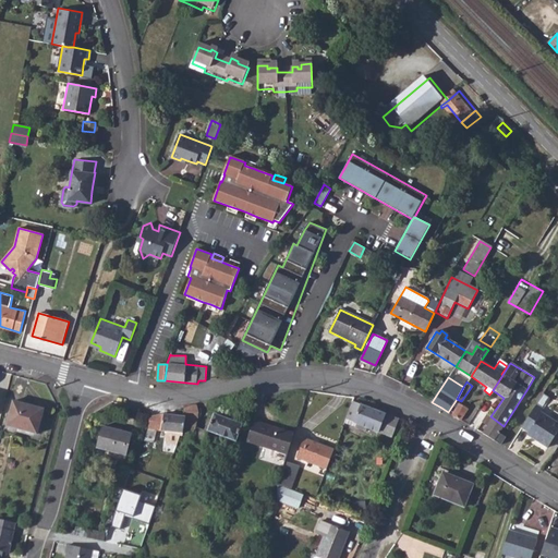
[(13,401),(7,425),(37,434),(44,409),(13,401)]
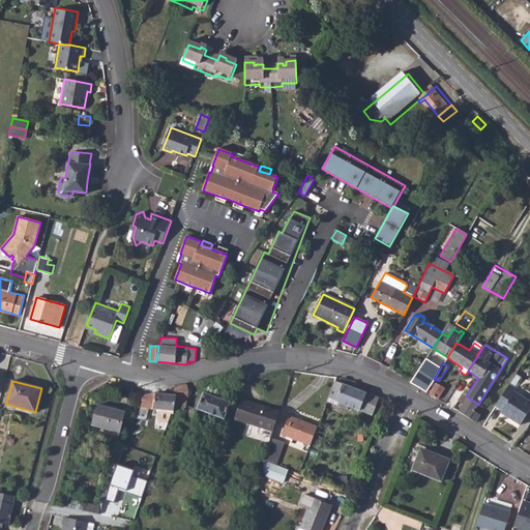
[(333,381),(328,398),(344,404),(356,409),(373,416),(379,398),(335,381),(333,381)]
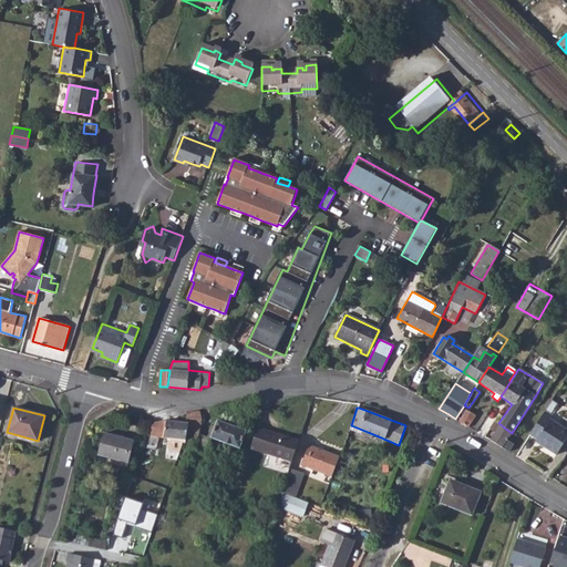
[(188,423),(186,440),(196,442),(194,450),(205,453),(208,443),(210,436),(239,447),(246,430),(217,420),(213,432),(208,430),(206,435),(204,434),(204,433),(199,432),(202,426),(203,415),(203,412),(200,410),(189,412),(188,423)]
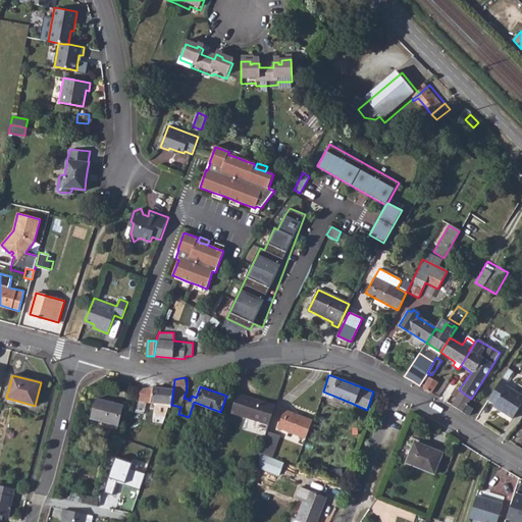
[(428,377),(422,387),(430,393),(436,381),(428,377)]
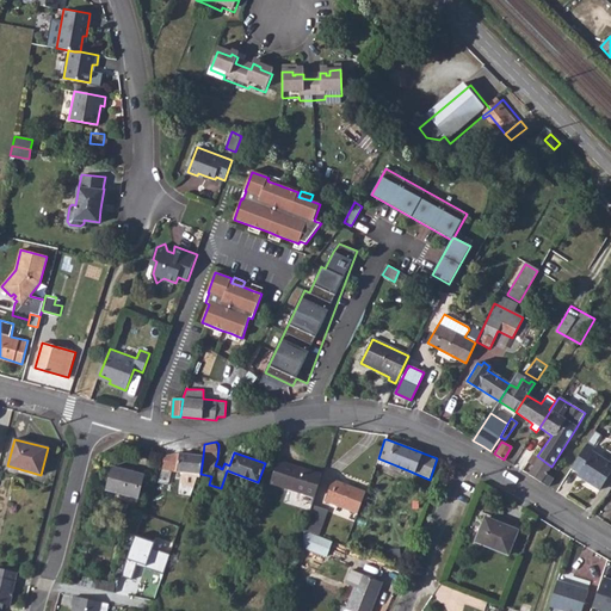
[(193,452),(192,454),(203,456),(204,444),(201,445),(201,446),(198,445),(196,446),(193,449),(193,452)]
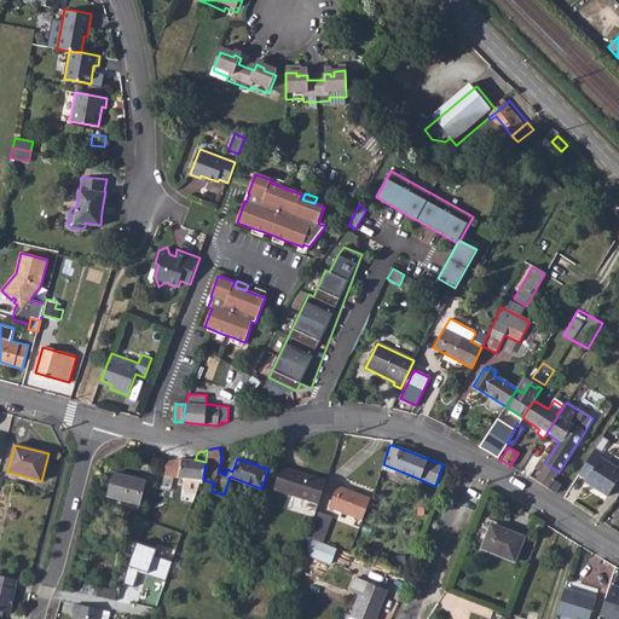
[(594,451),(578,476),(586,481),(584,484),(607,498),(618,480),(618,472),(600,460),(602,457),(594,451)]
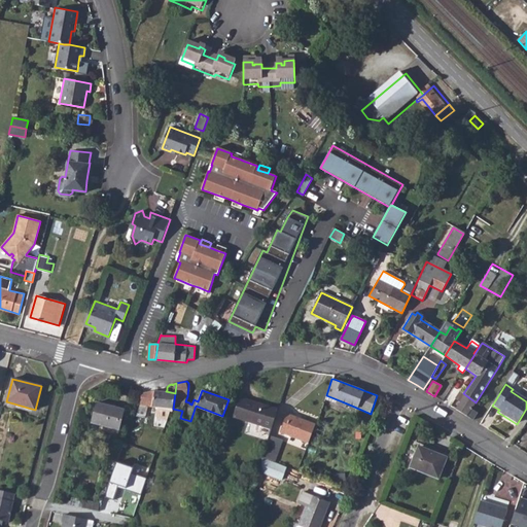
[(135,409),(133,416),(146,417),(147,406),(173,409),(175,393),(166,391),(161,391),(155,390),(142,393),(141,401),(139,409),(135,409)]
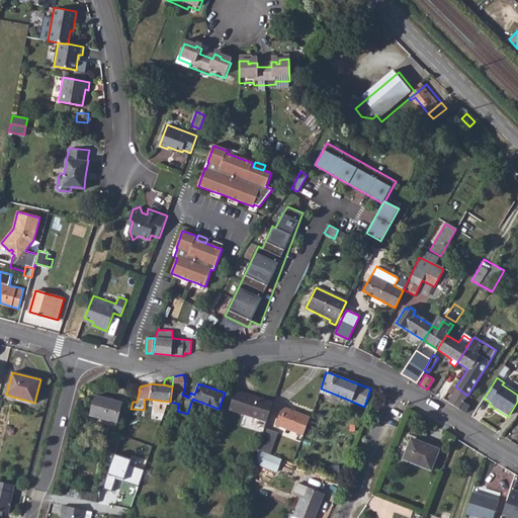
[(450,383),(445,391),(450,394),(445,401),(463,413),(468,407),(462,403),(467,396),(455,386),(450,383)]
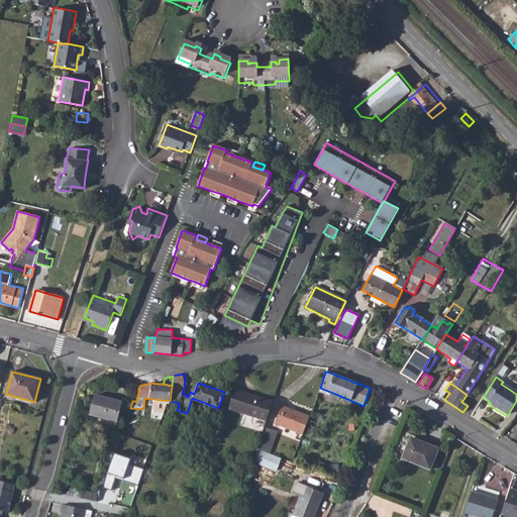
[(228,409),(268,420),(273,402),(234,391),(228,409)]
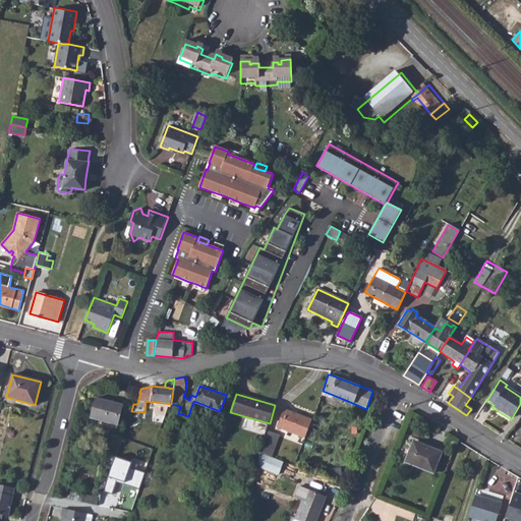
[(97,397),(92,416),(117,423),(123,404),(97,397)]
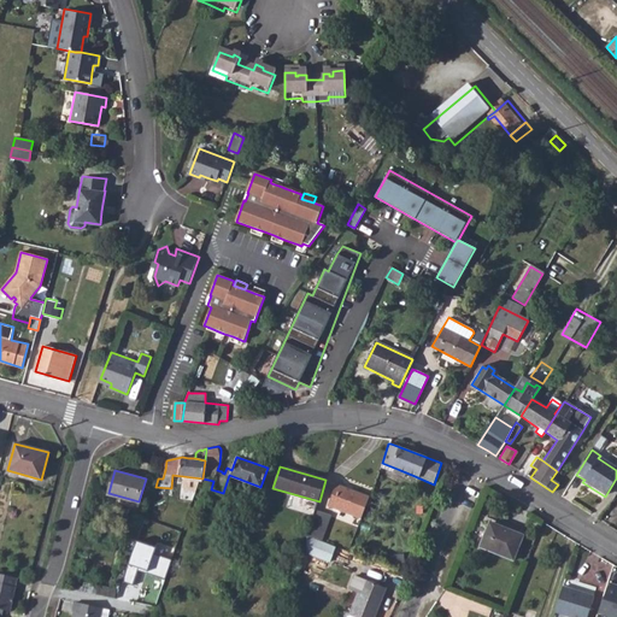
[(415,476),(400,470),(398,476),(412,482),(415,476)]
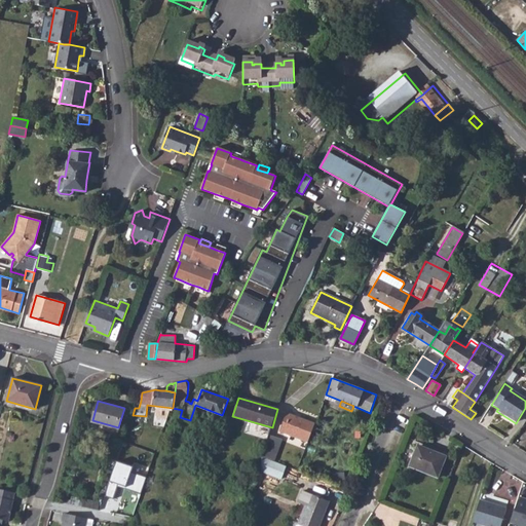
[(286,412),(279,431),(307,441),(313,422),(286,412)]
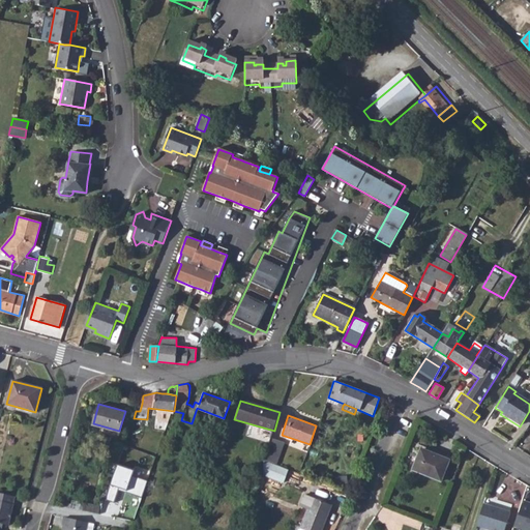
[(124,444),(114,471),(124,474),(127,463),(122,461),(123,459),(127,460),(133,447),(124,444)]
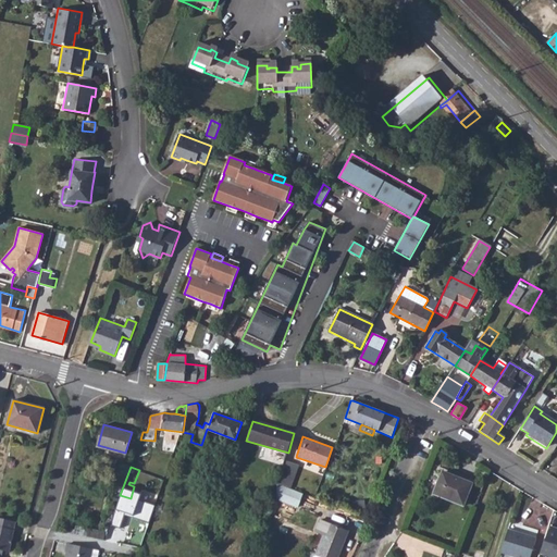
[(284,467),(280,482),(286,485),(292,470),(284,467)]
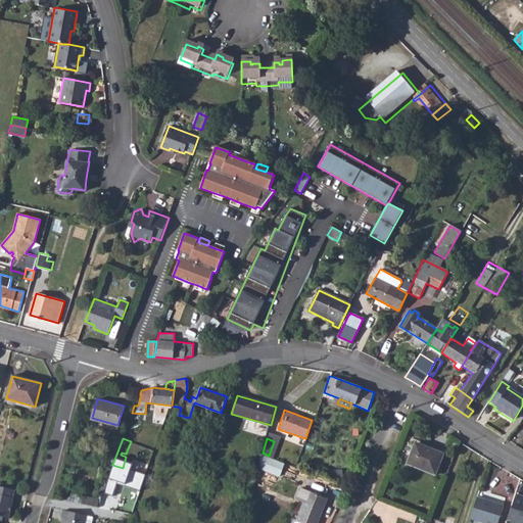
[(414,441),(405,463),(433,474),(441,452),(414,441)]
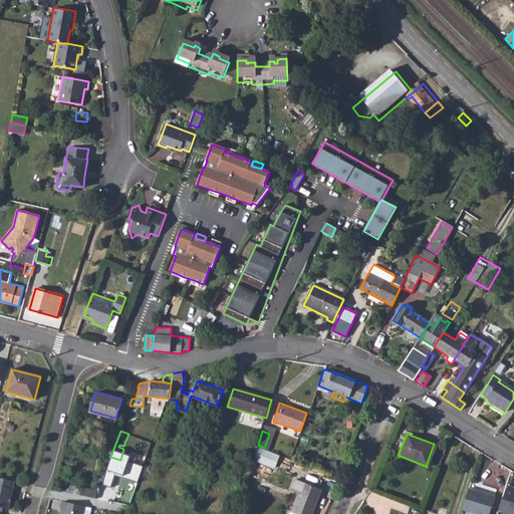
[(257,449),(253,462),(272,469),(277,456),(257,449)]
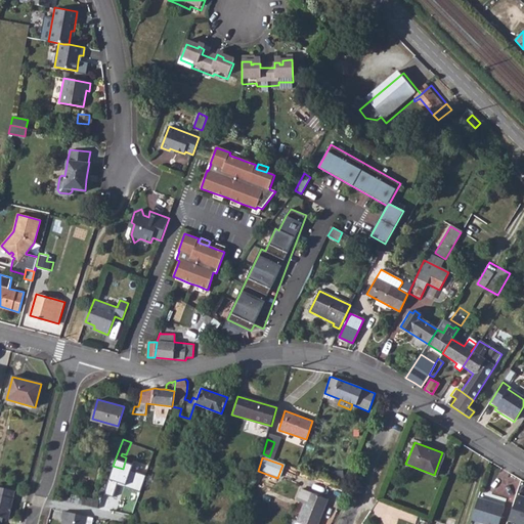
[(113,466),(110,475),(123,479),(126,470),(123,469),(113,466)]
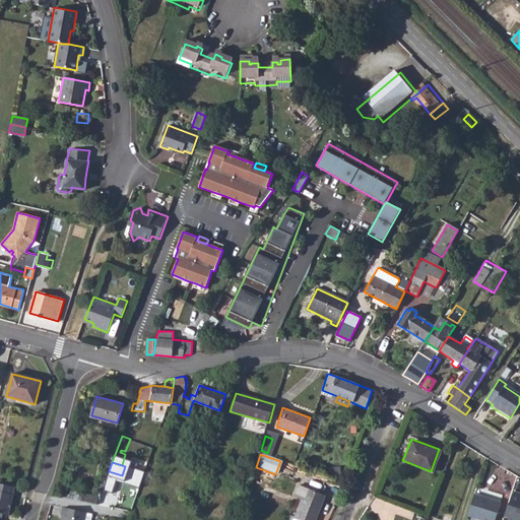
[(109,471),(102,496),(108,498),(115,500),(122,475),(109,471)]
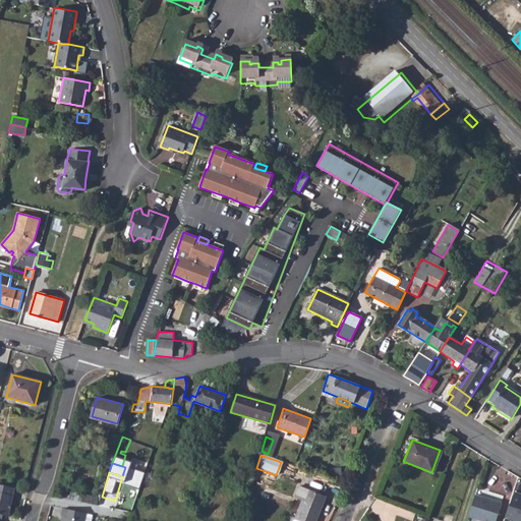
[(14,486),(0,482),(0,512),(3,513),(8,514),(14,486)]
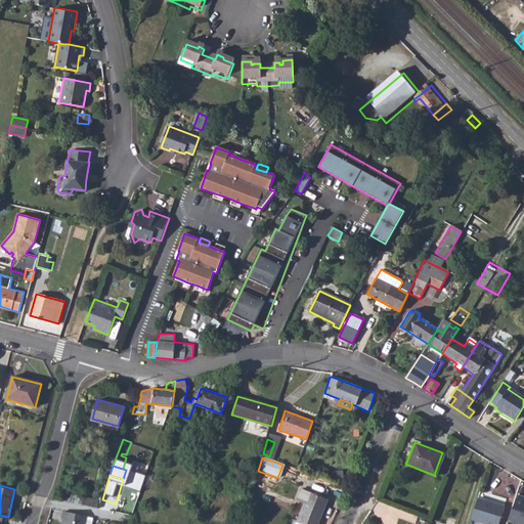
[(298,488),(294,499),(302,503),(295,521),(302,523),(316,523),(325,498),(298,488)]
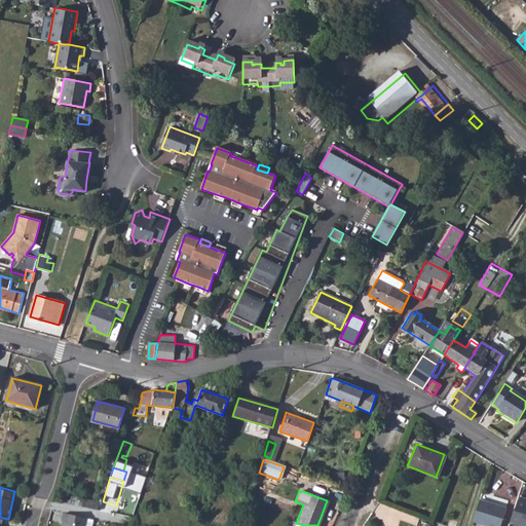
[(85,498),(84,504),(101,508),(101,505),(103,501),(85,498)]
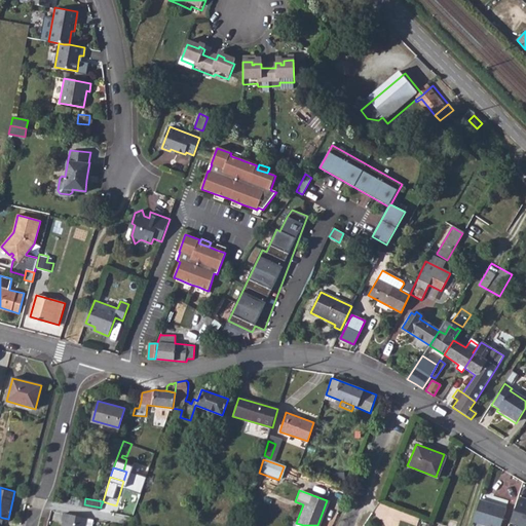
[(525,525),(525,501),(517,498),(510,524),(518,525),(525,525)]
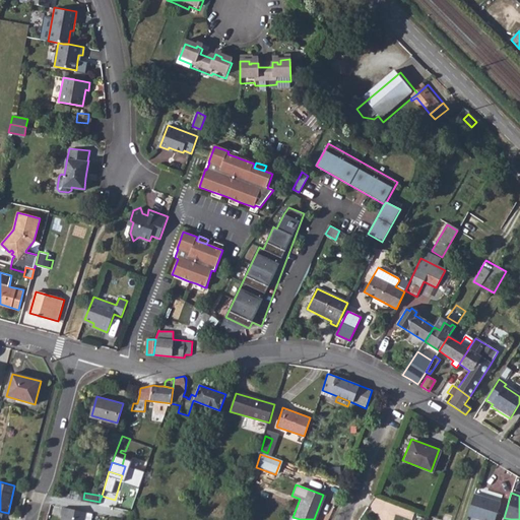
[(473,495),(466,515),(480,519),(493,519),(499,503),(473,495)]
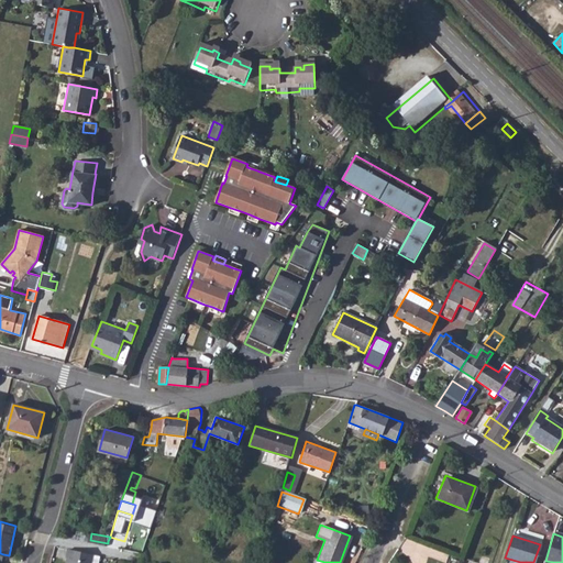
[(98,562),(100,555),(68,548),(66,555),(69,556),(67,562),(98,562)]
